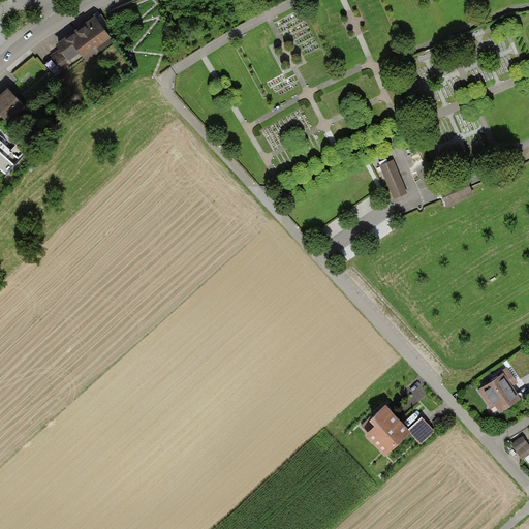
[(95,17),(56,47),(58,50),(63,56),(63,55),(69,62),(80,54),(87,63),(113,42),(111,38),(95,17)]
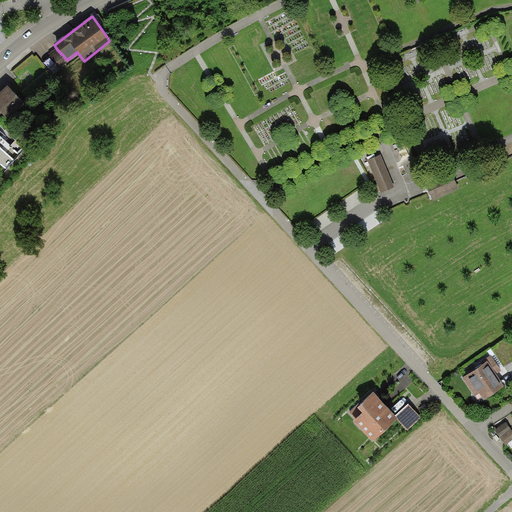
[(49,54),(59,68),(68,62),(67,60),(61,53),(61,54),(56,48),(49,54)]
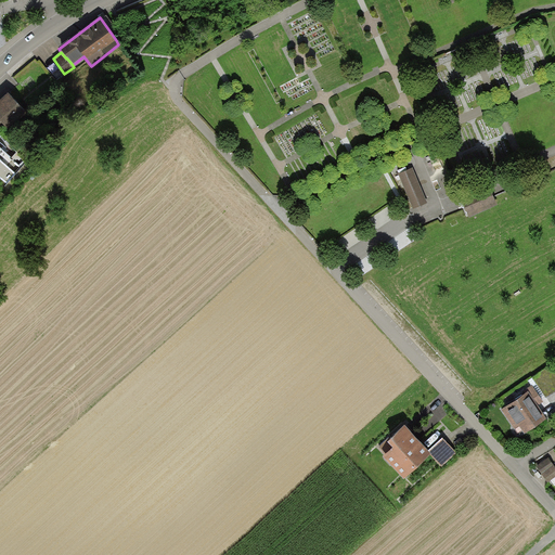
[(37,57),(13,78),(27,94),(51,75),(37,57)]
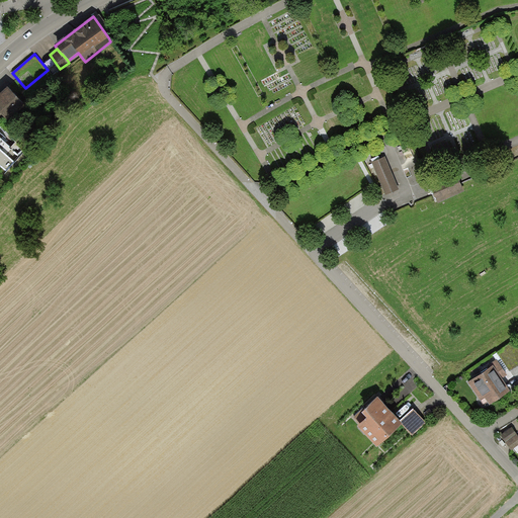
[(23,105),(7,88),(0,94),(0,114),(6,121),(23,105)]
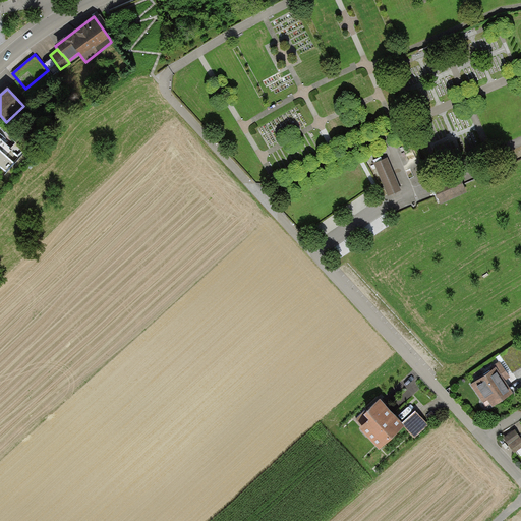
[(0,167),(5,171),(23,151),(15,142),(10,148),(0,137),(0,167)]
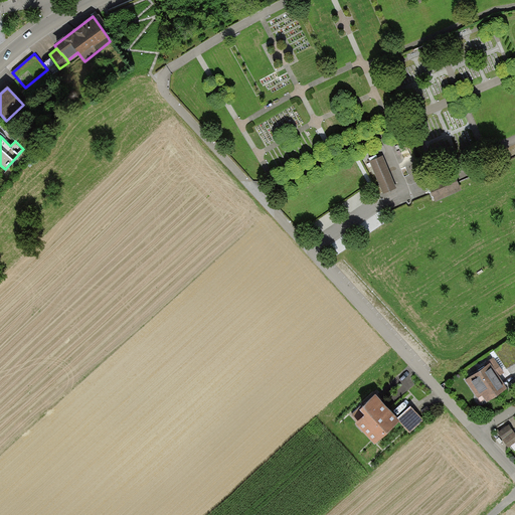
[(383,156),(369,161),(383,194),(396,189),(383,156)]
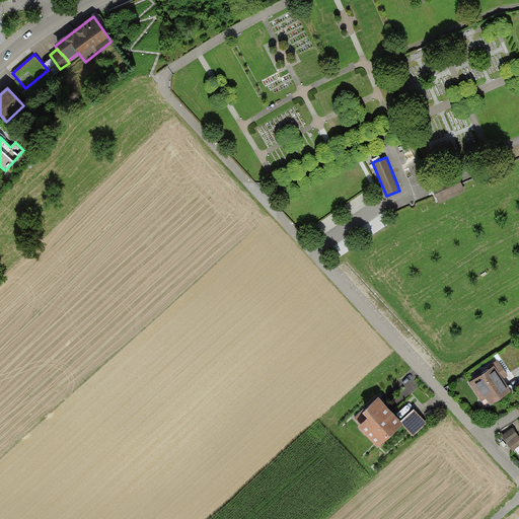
[(465,192),(456,172),(430,184),(439,204),(465,192)]
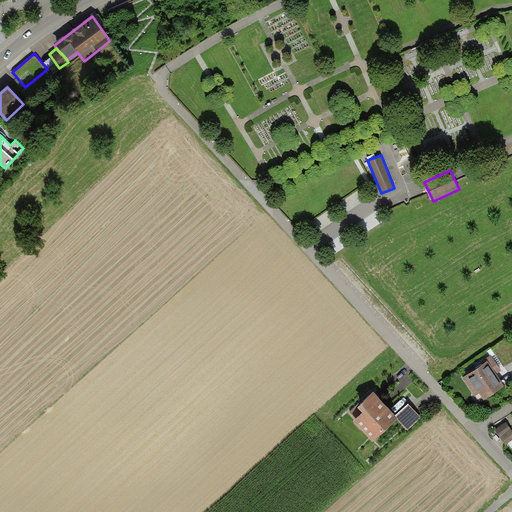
[(501,371),(491,356),(487,359),(488,360),(462,378),(475,396),(480,393),(484,399),(504,385),(497,374),(501,371)]
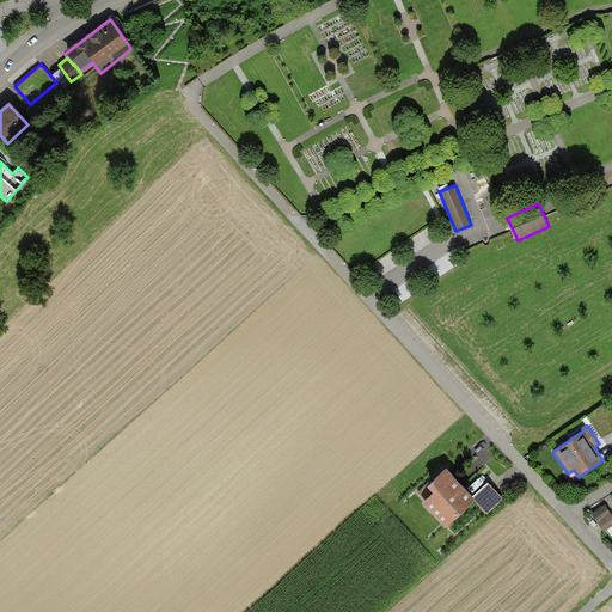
[(466,481),(446,460),(428,477),(435,483),(422,495),(446,520),(472,495),(476,493),(475,491),(466,481)]
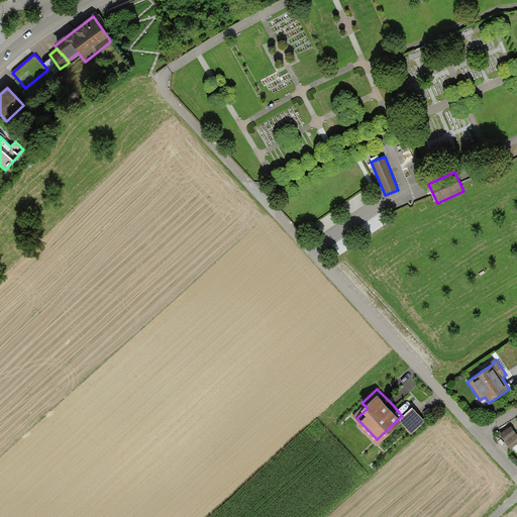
[(412,404),(401,415),(402,416),(399,418),(412,432),(426,419),(412,404)]
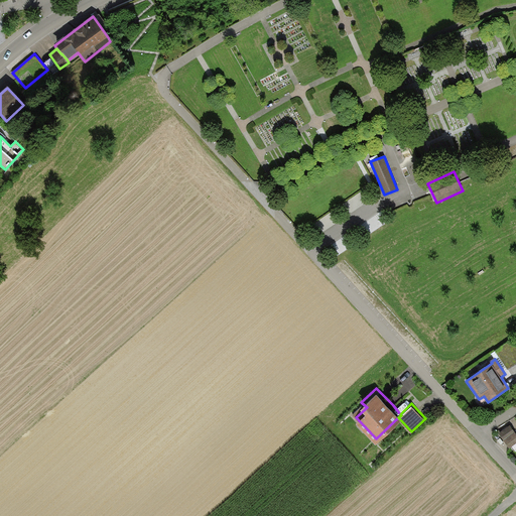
[(515,441),(515,432),(510,424),(499,432),(509,447),(515,441)]
